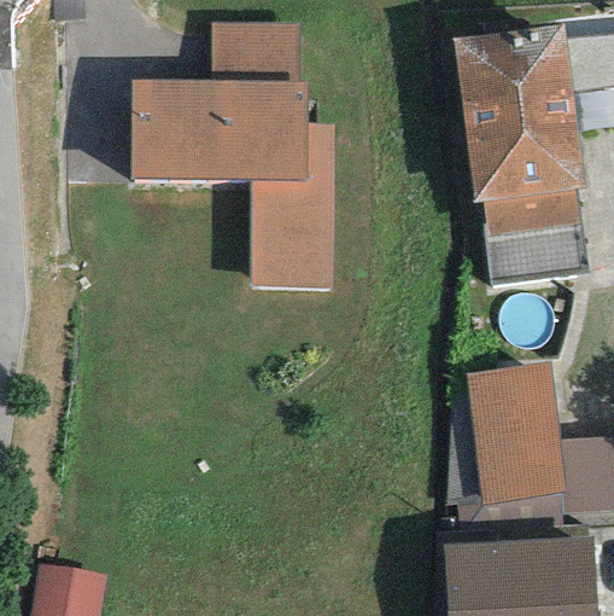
[(214,19),(212,81),(298,81),(299,21),(214,19)]
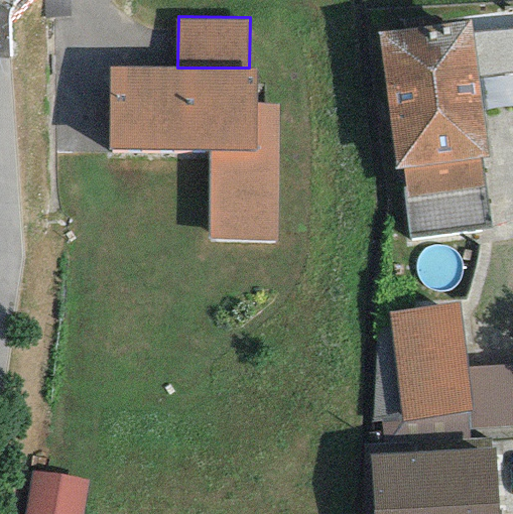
[(473,19),(378,31),(395,168),(405,167),(409,197),(486,185),(481,156),(490,156),(480,77),(512,72),(512,27),(474,32),(473,19)]
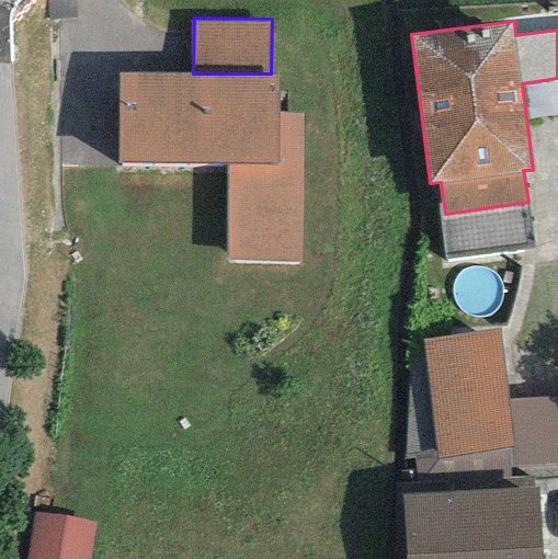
[(193,73),(121,71),(118,161),(228,163),(228,259),(304,259),(305,112),(279,112),(279,75),(271,73),(193,73)]
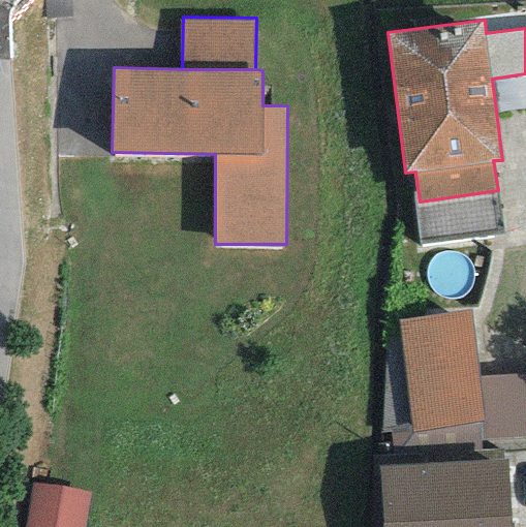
[(503,231),(498,190),(420,202),(415,203),(422,243),(503,231)]
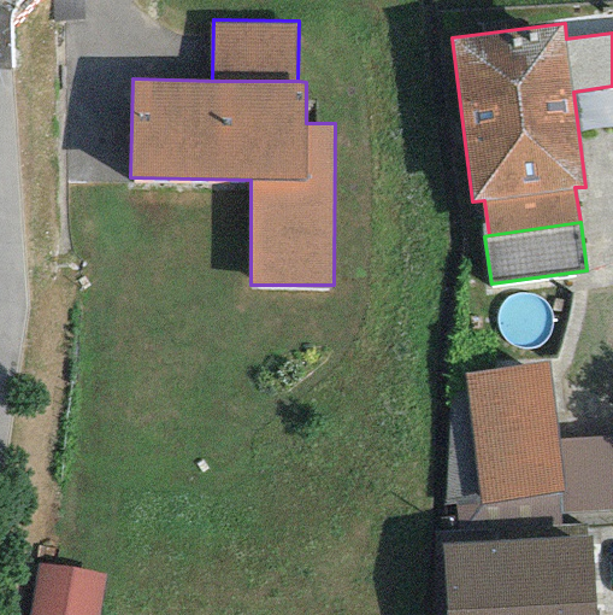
[(548,362),(464,374),(483,502),(564,490),(559,439),(548,362)]
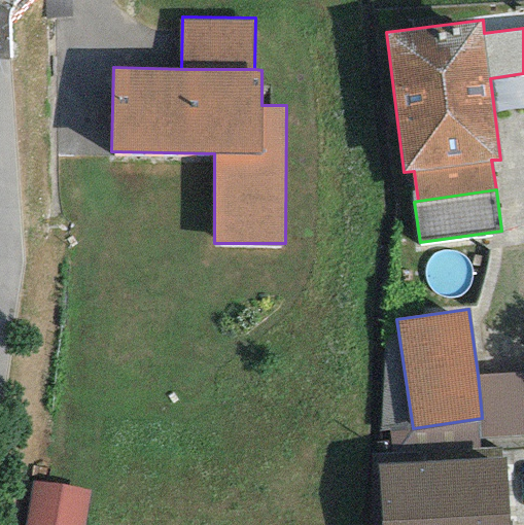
[(523,371),(478,375),(482,418),(482,436),(523,434),(523,371)]
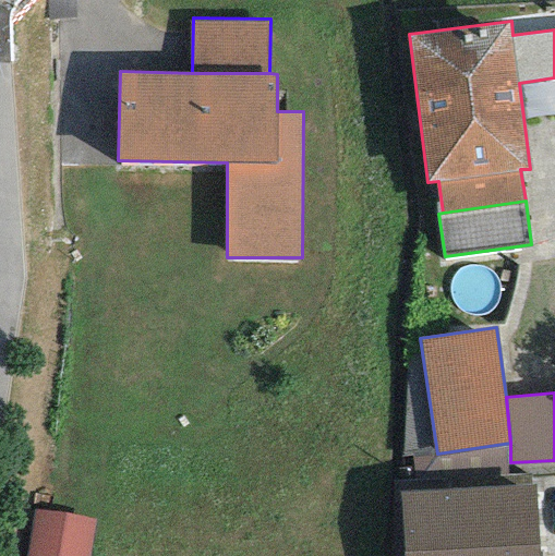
[(542,555),(538,483),(401,491),(405,555),(542,555)]
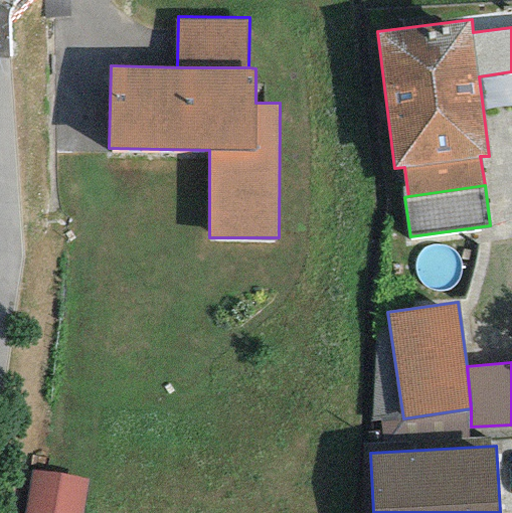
[(82,512),(89,478),(30,469),(22,512),(82,512)]
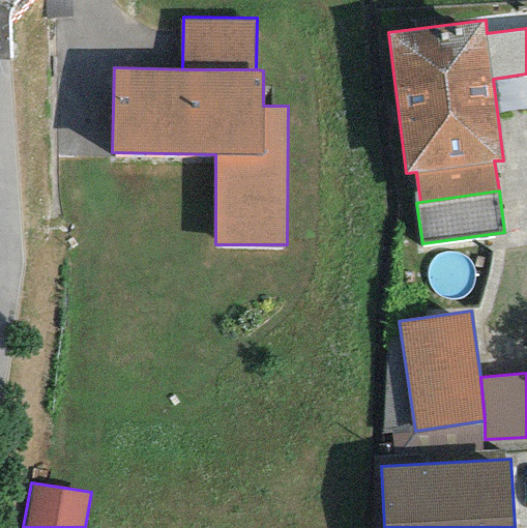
All buildings are outlined.
